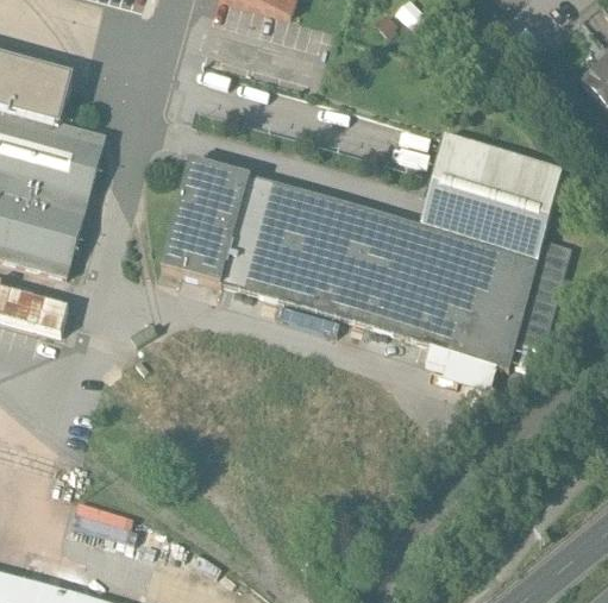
[(227,0),(292,18),(296,0),(227,0)]
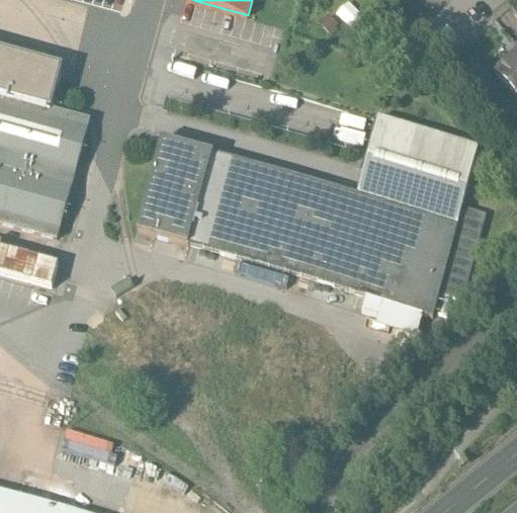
[(331,14),(321,22),(332,35),(342,27),(331,14)]
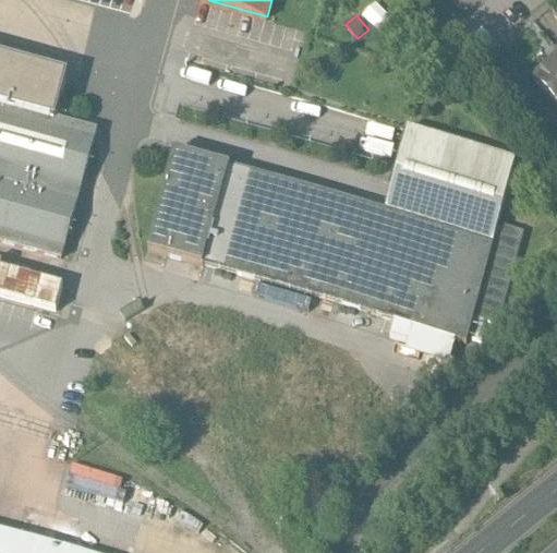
[(556,52),(534,72),(556,98),(556,52)]
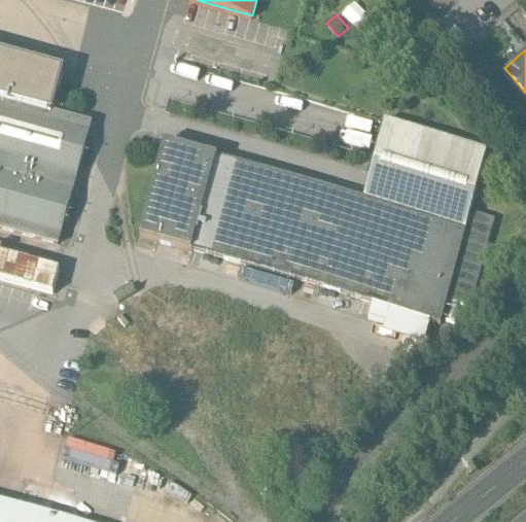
[(0,51),(0,95),(53,109),(64,69),(0,51)]
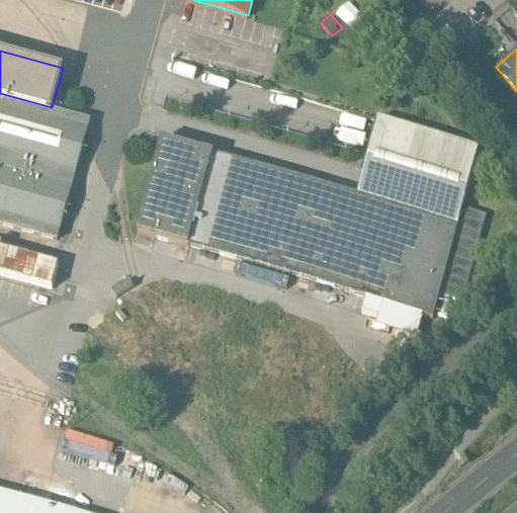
[(90,118),(52,107),(0,93),(0,221),(58,237),(90,118)]
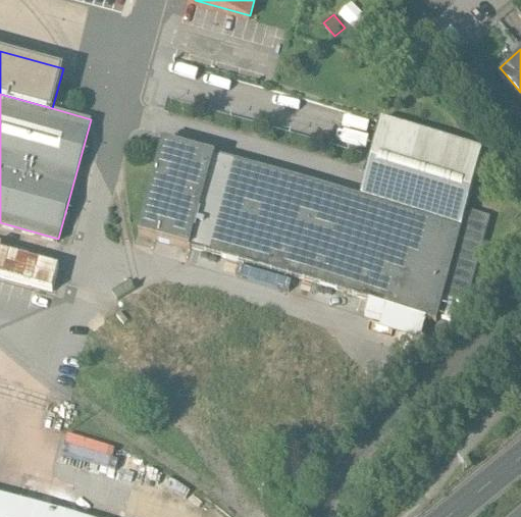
[(373,145),(360,193),(461,220),(466,200),(481,142),(381,114),(381,116),(379,115),(371,144),(373,145)]
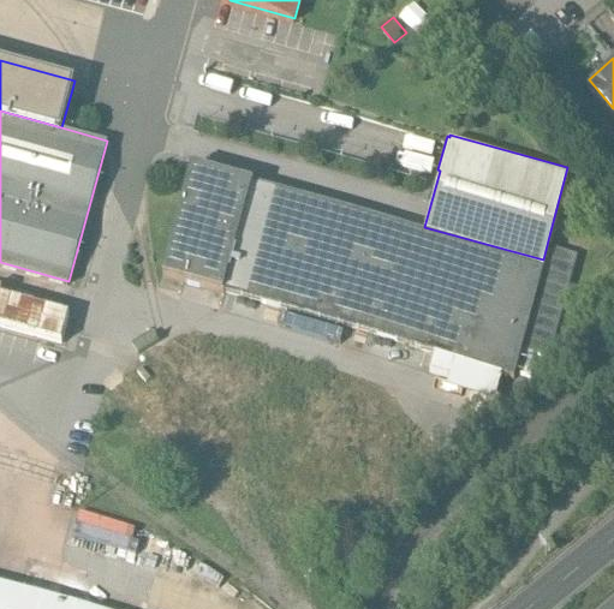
[(165,272),(225,288),(225,286),(254,181),(254,179),(194,162),(165,272)]
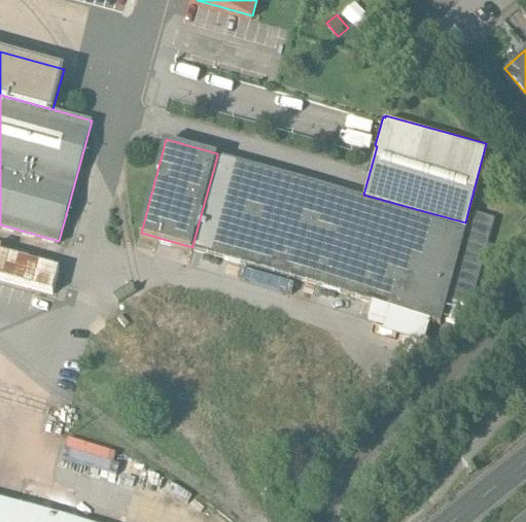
[(447,289),(465,222),(363,195),(217,155),(193,245),(373,294),(430,310),(441,313),(447,289)]
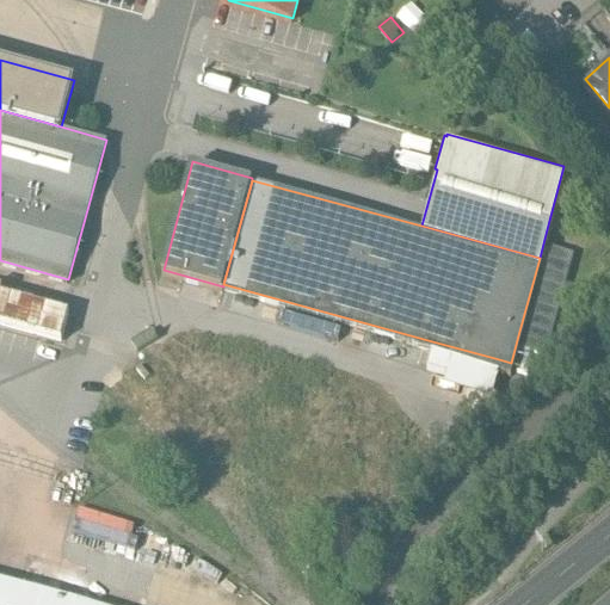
[(574,242),(546,234),(540,258),(518,335),(546,344),(574,242)]
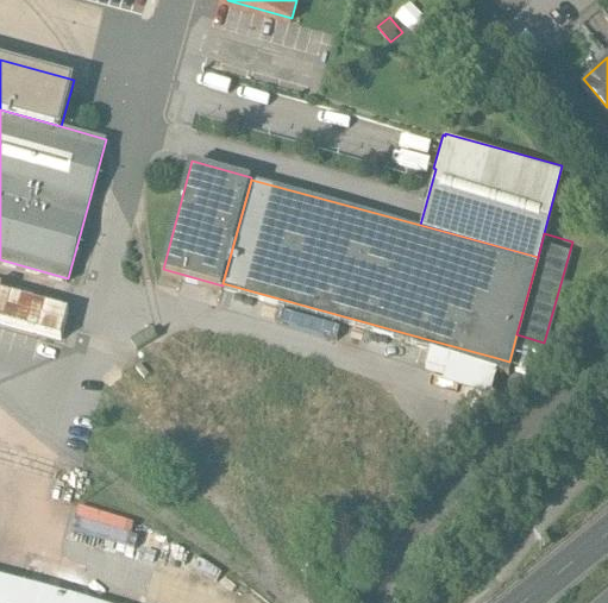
[(0,289),(0,319),(62,335),(69,308),(0,289)]
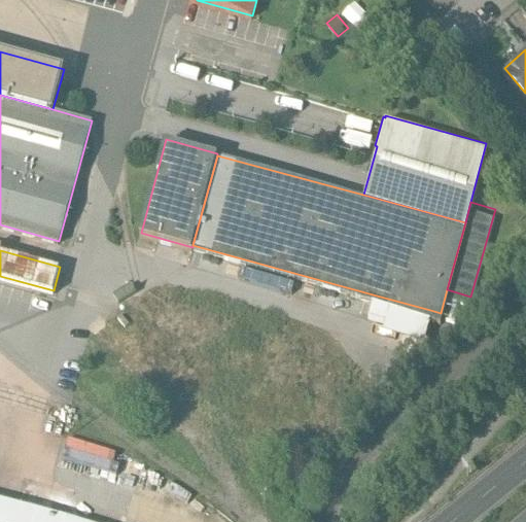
[(424,334),(430,310),(373,294),(369,310),(385,314),(383,322),(424,334)]
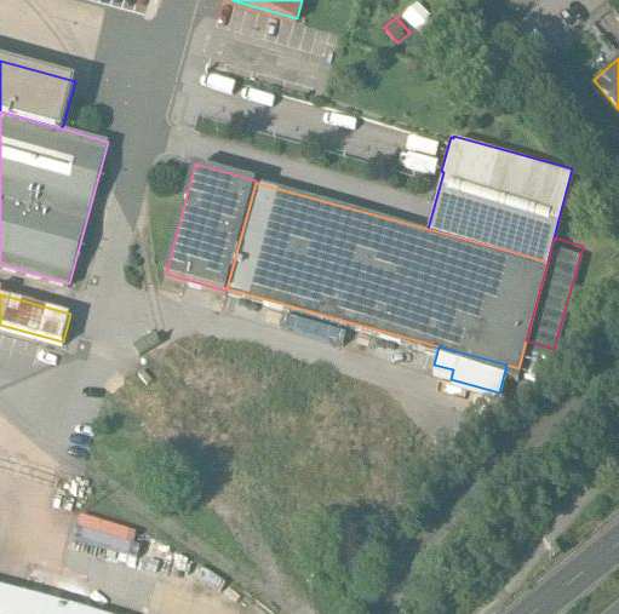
[(68,613),(72,603),(0,583),(0,613),(68,613)]
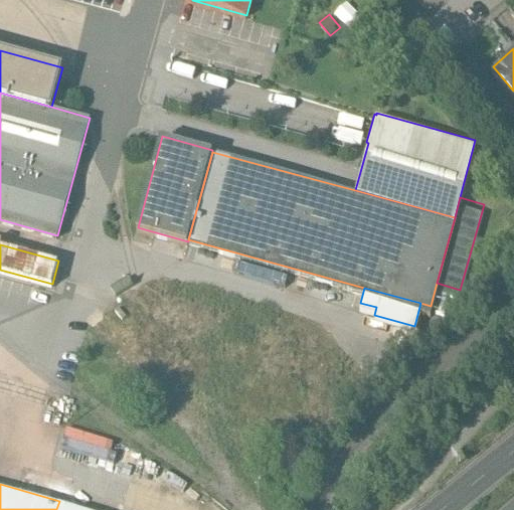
[(95,509),(59,501),(56,509),(95,509)]
